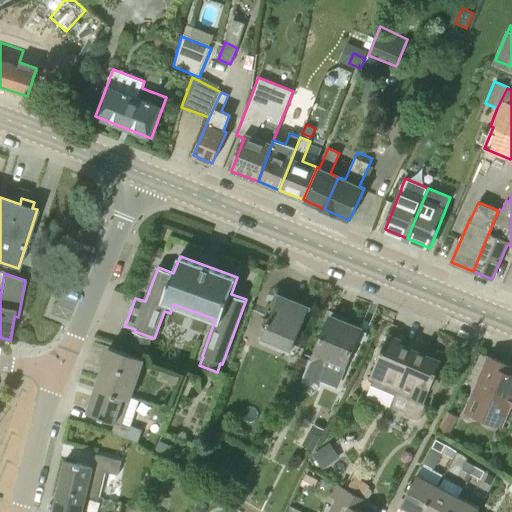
[(292,349),(309,308),(279,295),(262,337),(292,349)]
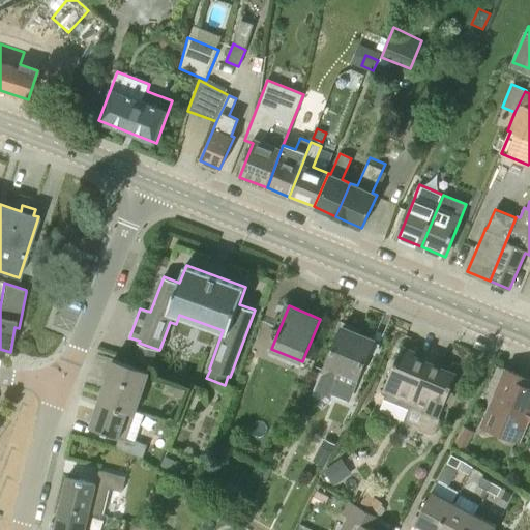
[(316,390),(347,404),(374,341),(342,327),(316,390)]
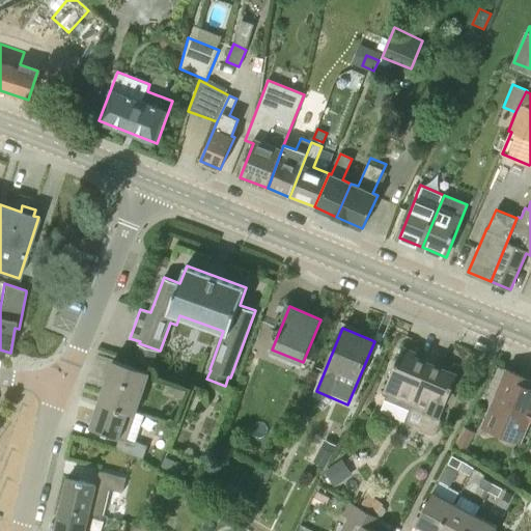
[(411,407),(429,365),(406,356),(408,350),(402,347),(383,395),(411,407)]
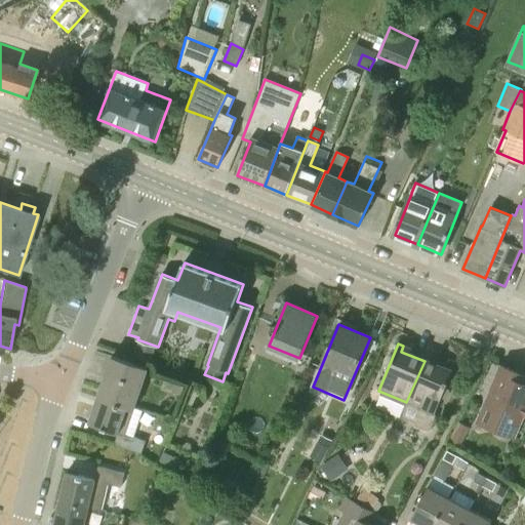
[(149,361),(153,351),(138,346),(135,356),(149,361)]
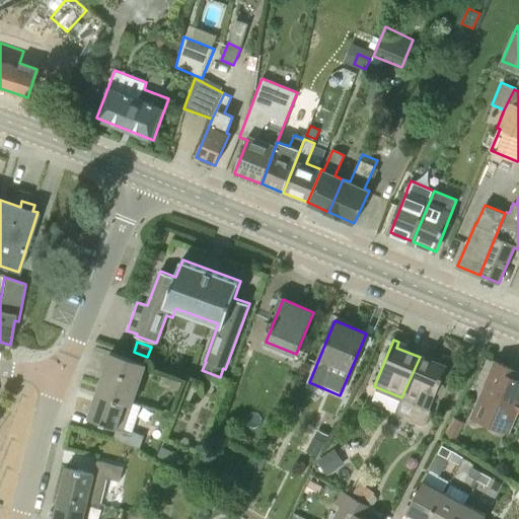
[(98,391),(133,402),(146,364),(112,352),(100,383),(101,383),(98,391)]
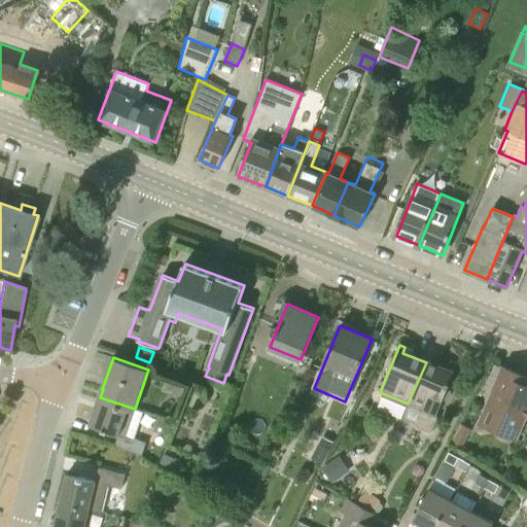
[(454,374),(426,362),(408,403),(402,416),(418,423),(419,426),(428,430),(432,429),(433,430),(438,419),(435,417),(454,374)]
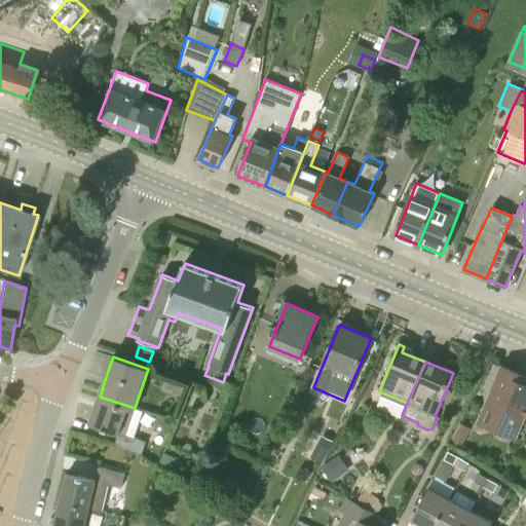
[(515,437),(525,409),(525,384),(525,381),(525,376),(492,362),(475,398),(488,404),(480,421),(515,437)]
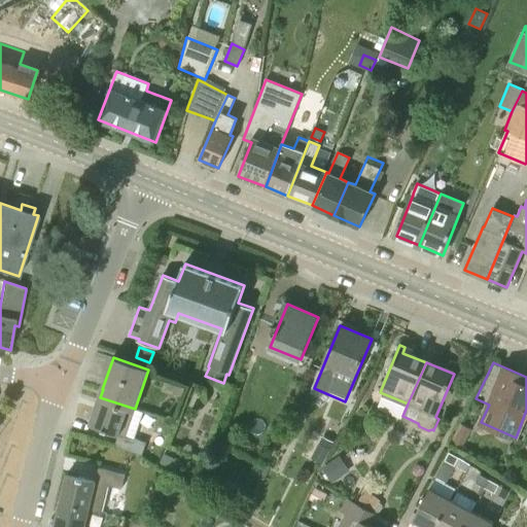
[(135,409),(100,397),(97,408),(96,408),(90,425),(105,429),(104,432),(119,437),(116,449),(144,457),(148,443),(127,435),(135,409)]
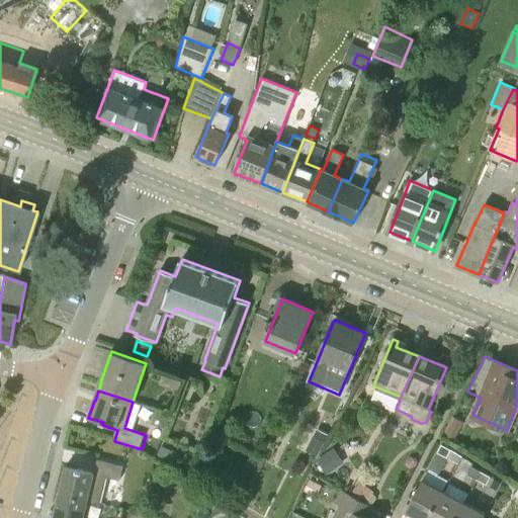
[(452,441),(460,424),(452,419),(443,436),(452,441)]
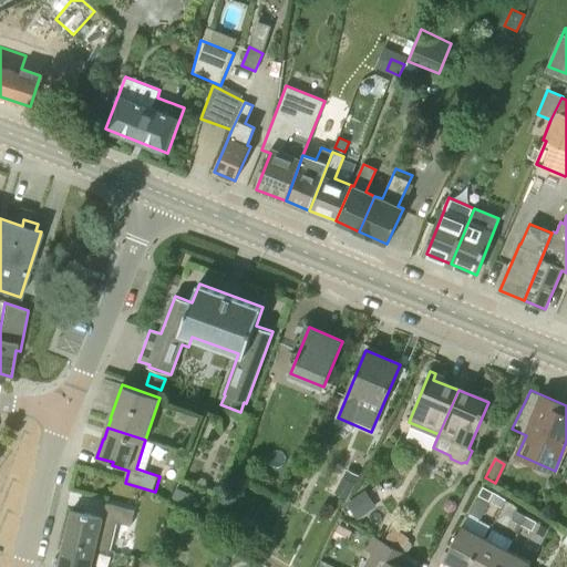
[(343,476),(334,492),(347,500),(356,483),(343,476)]
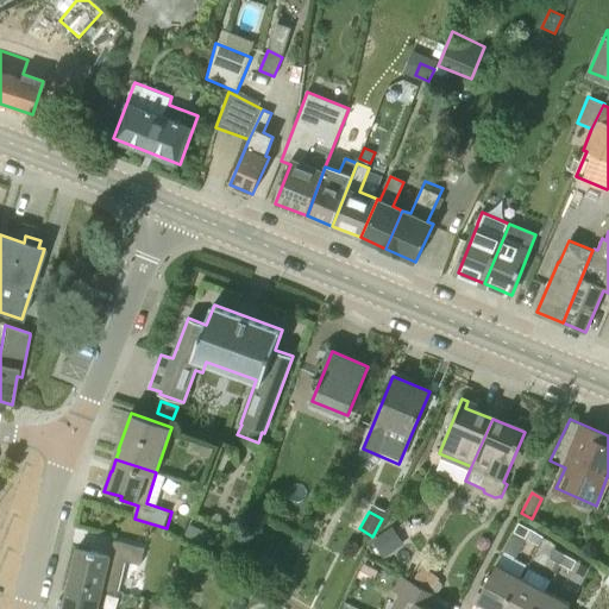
[(526,538),(531,529),(531,528),(519,522),(514,532),(526,538)]
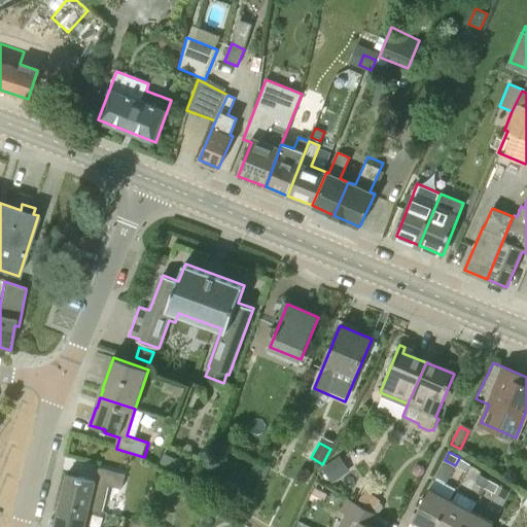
[(340,455),(322,467),(332,482),(350,470),(340,455)]
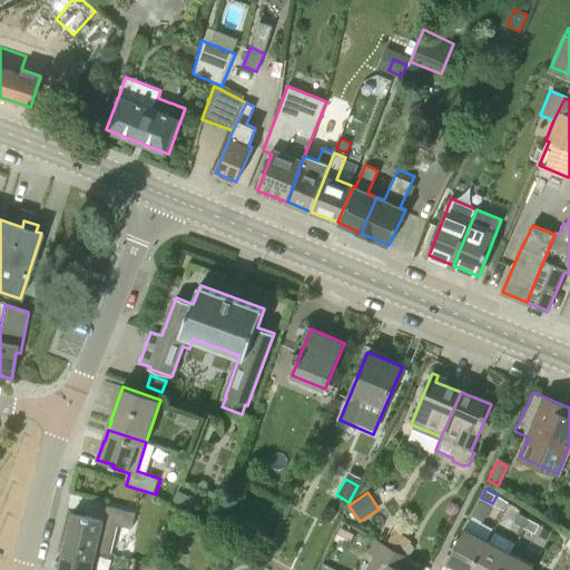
[(195,502),(178,494),(172,507),(188,516),(195,502)]
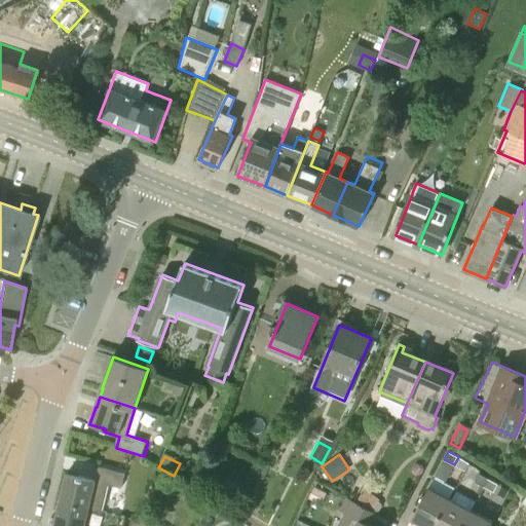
[(444,483),(454,464),(444,459),(434,478),(444,483)]
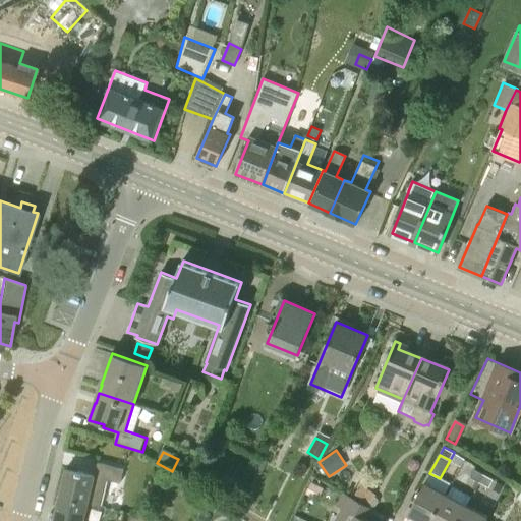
[(66,469),(60,497),(89,503),(101,506),(108,479),(120,483),(123,469),(99,462),(96,475),(66,469)]
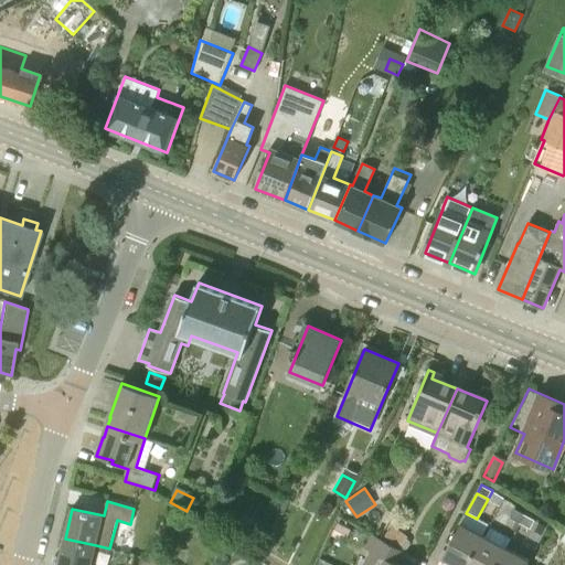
[(521,523),(525,514),(514,509),(510,518),(521,523)]
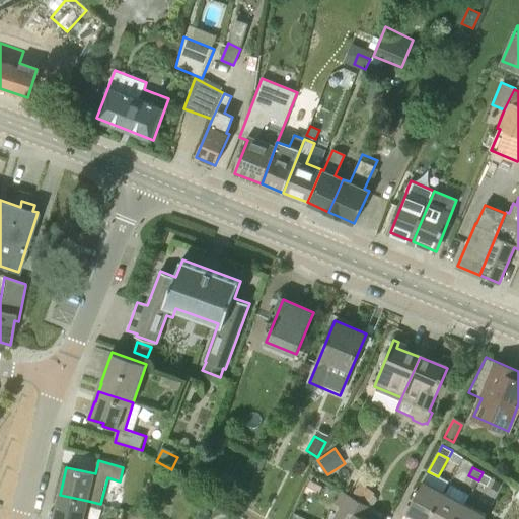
[(492,477),(483,472),(478,480),(488,486),(492,477)]
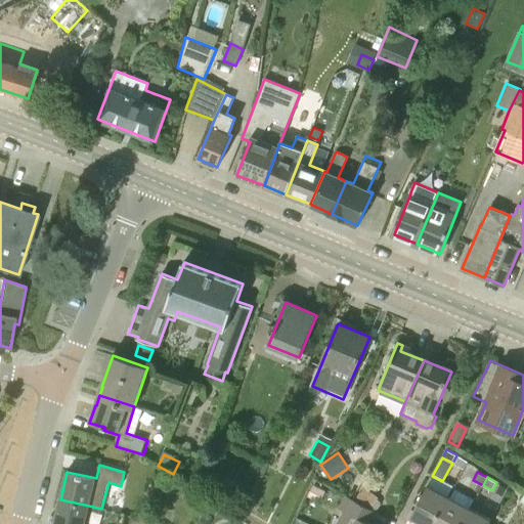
[(161,501),(166,488),(156,484),(150,497),(161,501)]
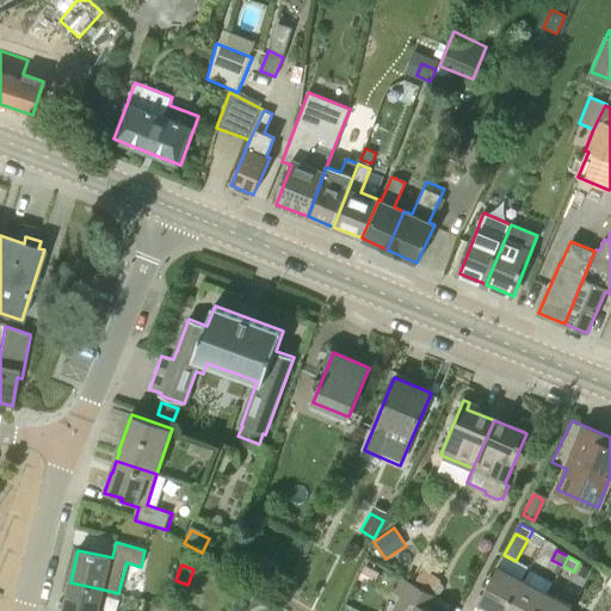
[(372,586),(378,573),(364,566),(358,579),(372,586)]
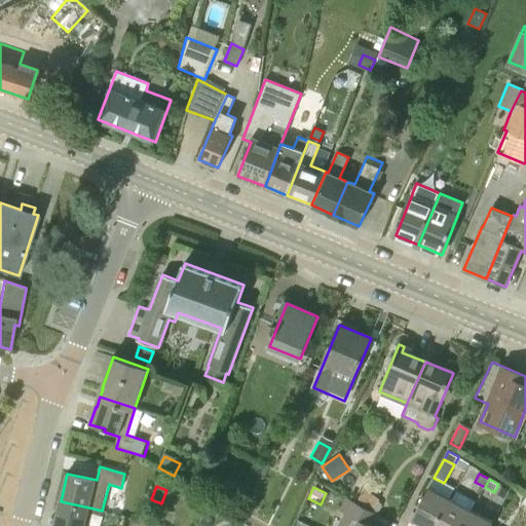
[(412,519),(423,525),(436,525),(450,499),(428,487),(412,519)]
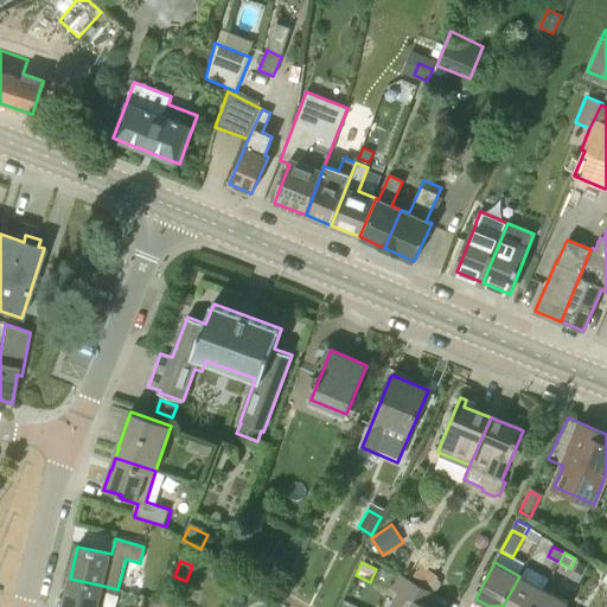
[(430,586),(436,576),(438,575),(423,563),(415,574),(429,586),(430,586)]
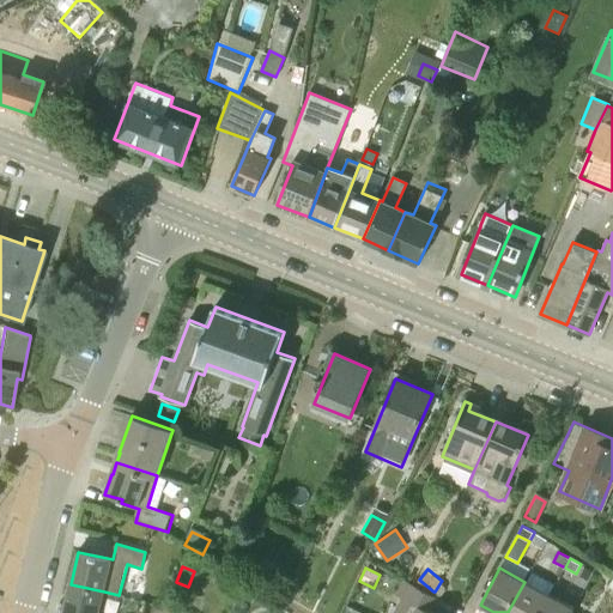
[(223,571),(218,581),(234,590),(240,581),(223,571)]
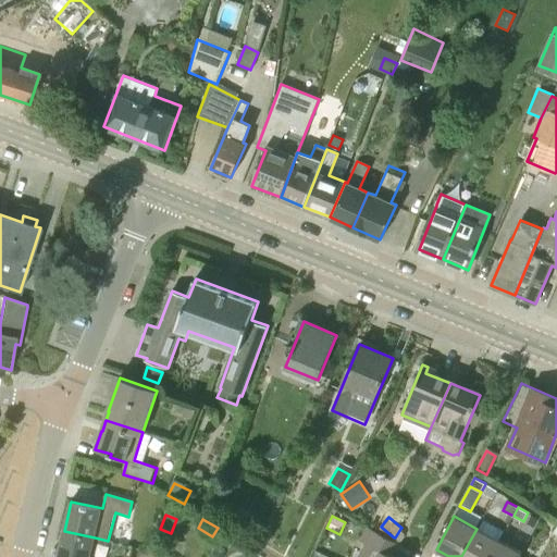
[(478,529),(477,529),(461,556),(491,556),(499,541),(505,531),(483,519),(478,529)]
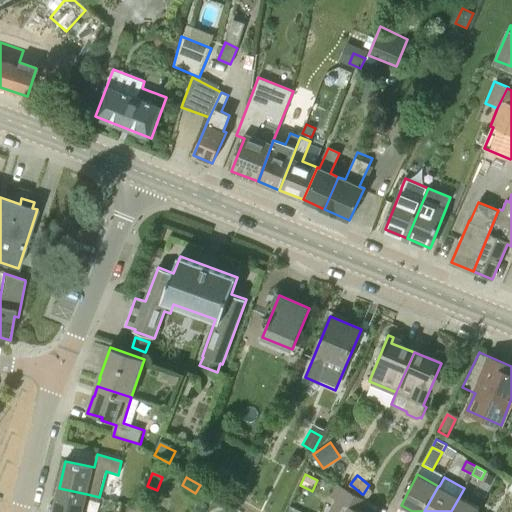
[(362,511),(361,511),(367,500),(338,484),(331,497),(335,499),(327,511),(362,511)]
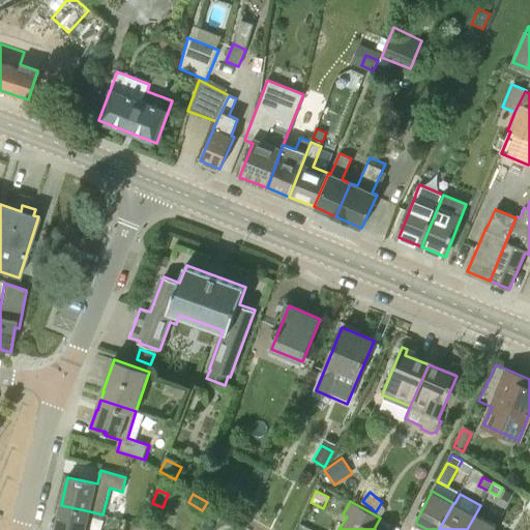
[(85,529),(90,511),(61,505),(57,523),(51,521),(49,529),(85,529)]
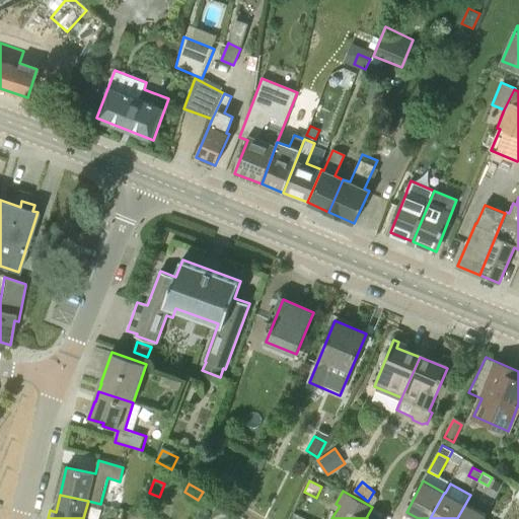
[(484,518),(487,515),(465,504),(457,518),(484,518)]
